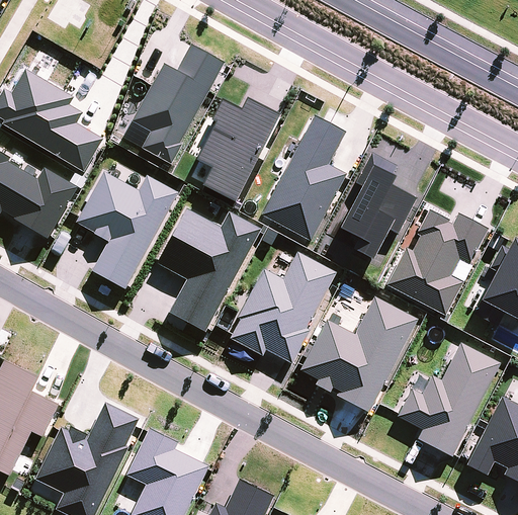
[(180,142),(225,63),(190,44),(176,70),(163,63),(132,120),(151,131),(142,147),(141,148),(171,164),(182,144),(180,142)]
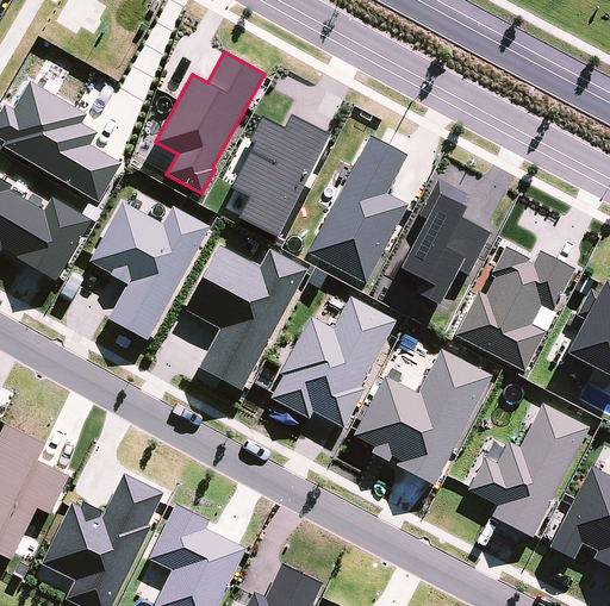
[(0,137),(4,141),(2,144),(98,201),(122,162),(91,144),(98,132),(82,123),(87,114),(30,81),(13,108),(4,102),(0,110),(0,137)]
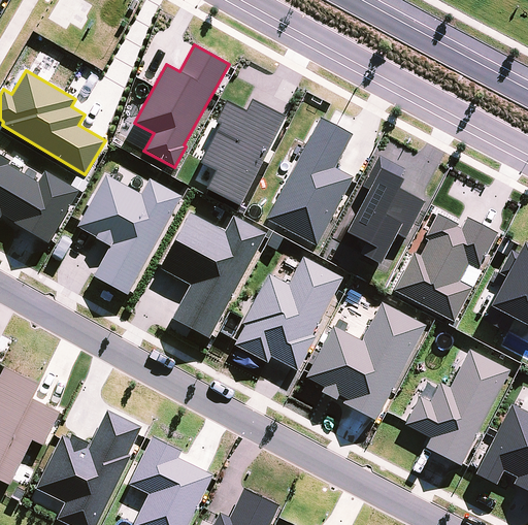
[(239,206),(286,117),(252,99),(245,111),(224,99),(215,116),(218,118),(216,123),(220,125),(200,163),(216,171),(206,190),(239,206)]
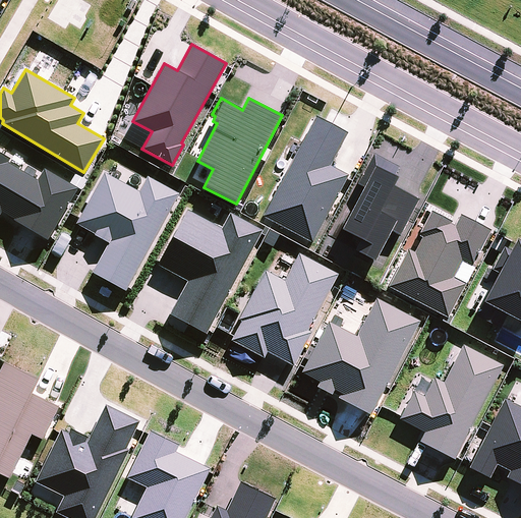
[(317,117),(315,116),(264,214),(312,241),(347,177),(348,175),(330,165),(348,132),(317,117)]
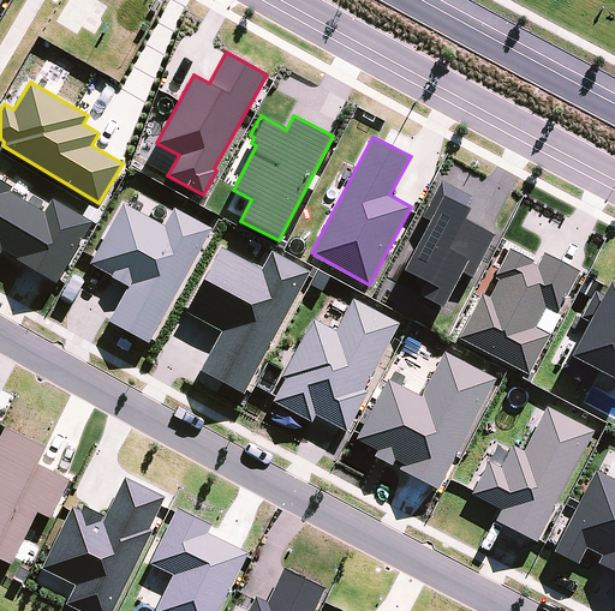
[(179,155),(156,143),(145,161),(168,174),(179,155)]
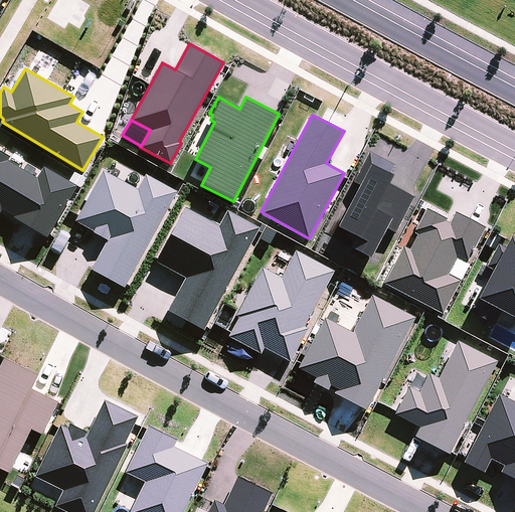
[(46,236),(76,185),(44,166),(37,177),(8,161),(11,156),(0,150),(0,211),(2,208),(14,215),(13,217),(46,236)]
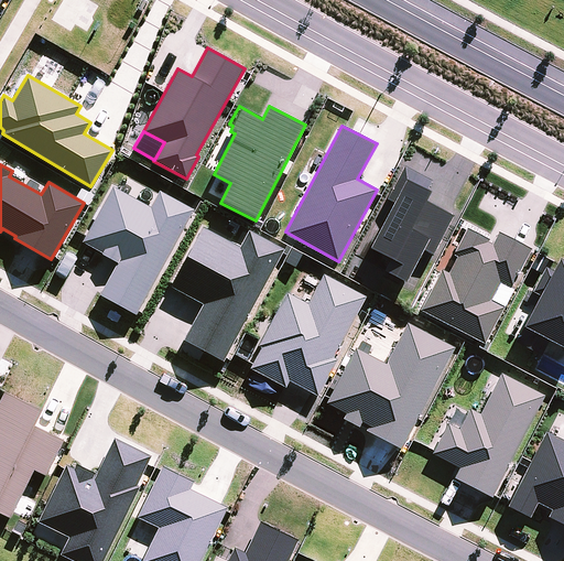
[(387,200),(394,204),(369,251),(390,261),(389,263),(383,274),(405,287),(411,276),(423,251),(432,256),(453,215),(427,202),(430,197),(425,195),(432,181),(404,166),(397,180),(387,200)]
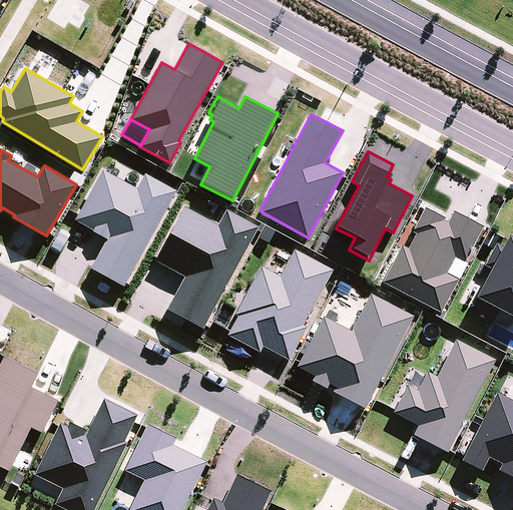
[(123,286),(177,189),(144,172),(137,186),(102,168),(75,218),(94,228),(93,230),(107,237),(91,269),(123,286)]
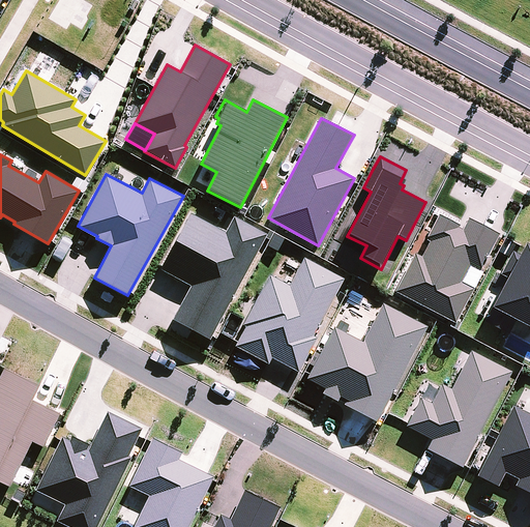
[(210,340),(267,233),(234,215),(225,231),(190,212),(160,267),(190,284),(172,320),(210,340)]
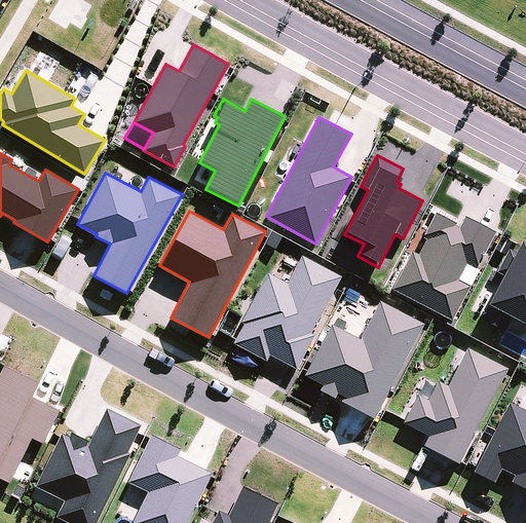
[(418,254),(412,251),(392,288),(451,320),(470,286),(456,278),(465,262),(477,268),(495,232),(465,216),(459,227),(455,225),(456,223),(435,213),(422,236),(426,238),(418,254)]
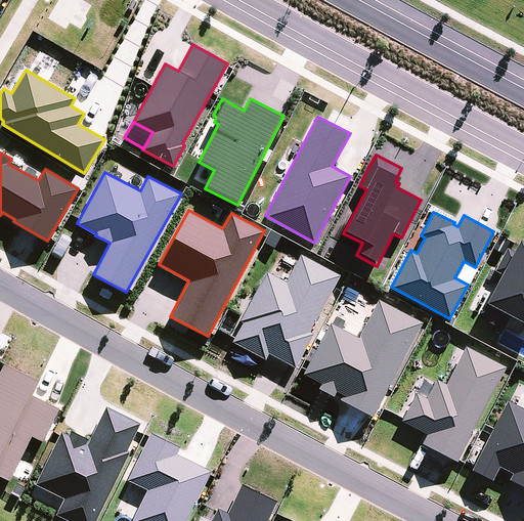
[(503,330),(509,317),(523,326),(523,246),(518,243),(518,244),(514,251),(507,247),(494,270),(501,273),(484,305),(478,316),(503,330)]
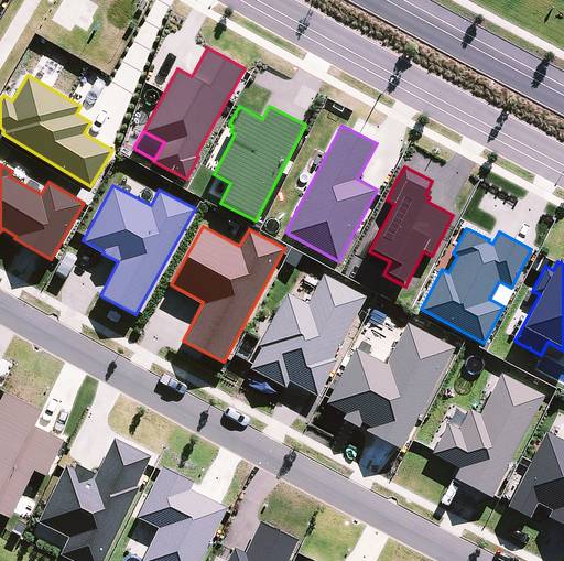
[(318,394),(337,358),(334,356),(366,295),(324,273),(307,303),(286,291),(258,345),(261,346),(253,363),(250,368),(285,386),(289,380),(318,394)]
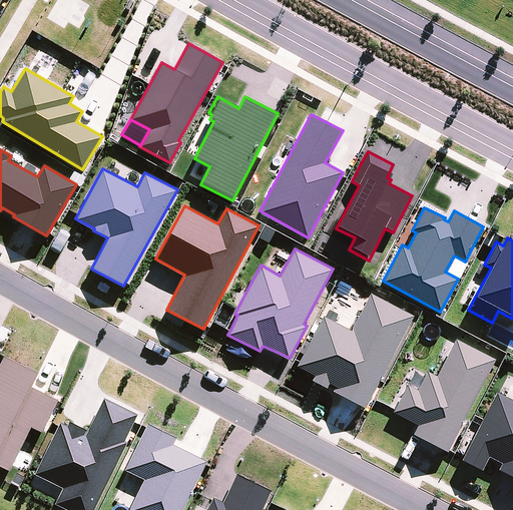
[(445,272),(458,279),(467,263),(465,262),(454,256),(445,272)]
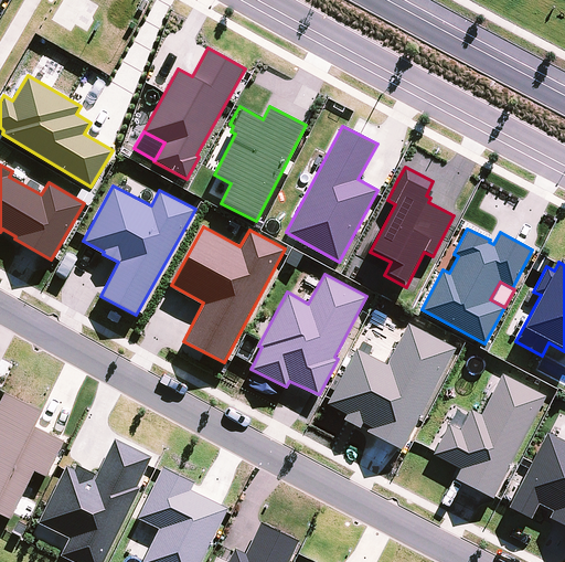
[(402,448),(455,347),(408,324),(394,351),(386,363),(366,353),(355,348),(329,398),(327,403),(347,414),(343,419),(359,426),(361,422),(370,426),(368,431),(402,448)]
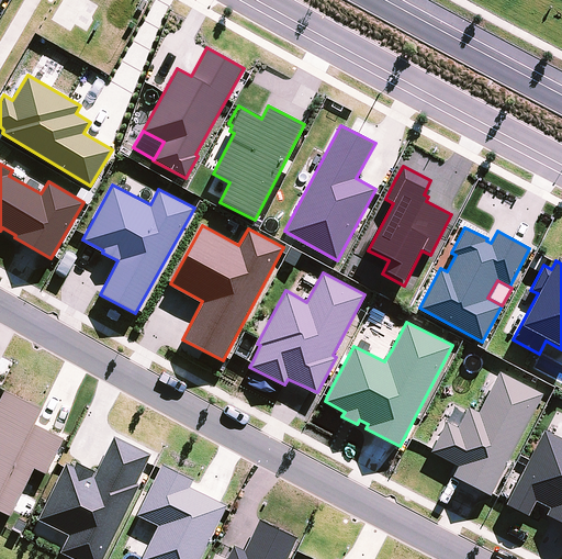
[(364,351),(384,361),(392,349),(371,338),(364,351)]
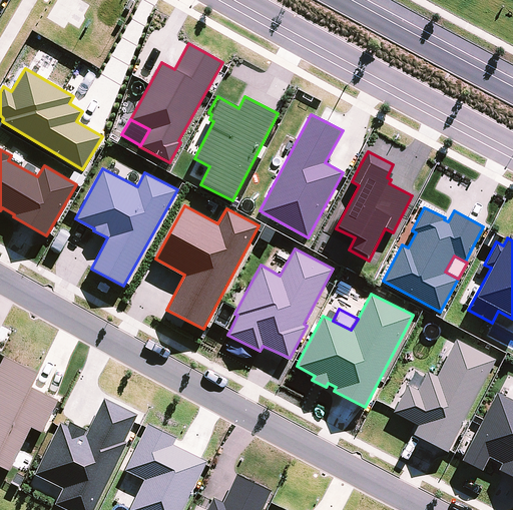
[(448,452),(496,359),(456,338),(437,375),(427,370),(418,389),(407,385),(395,408),(393,412),(418,424),(413,434),(448,452)]
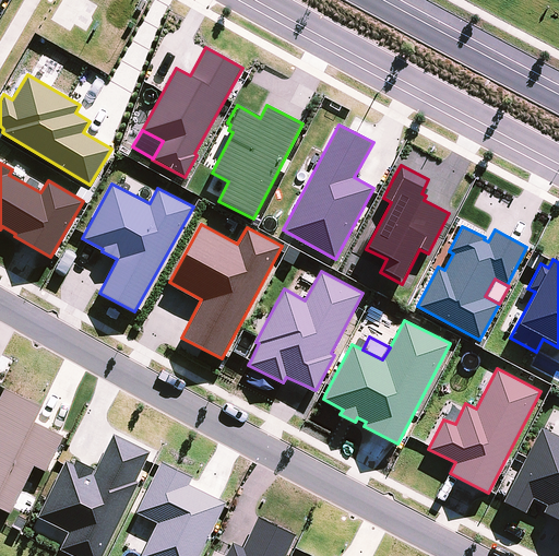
[(46,472),(63,436),(35,423),(43,407),(4,387),(0,397),(0,508),(11,515),(34,465),(46,472)]
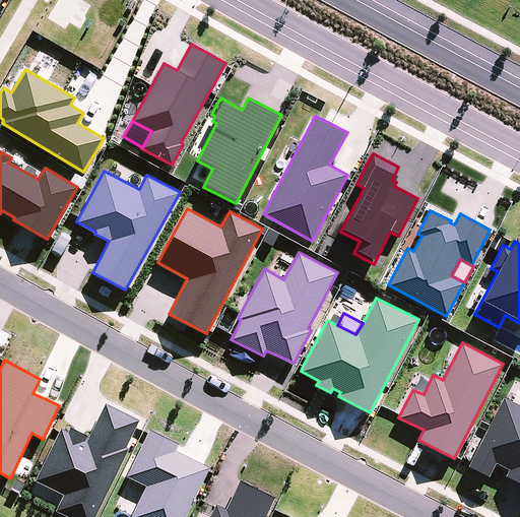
[(519,404),(503,397),(468,465),(488,476),(496,463),(508,469),(505,475),(519,483),(519,404)]
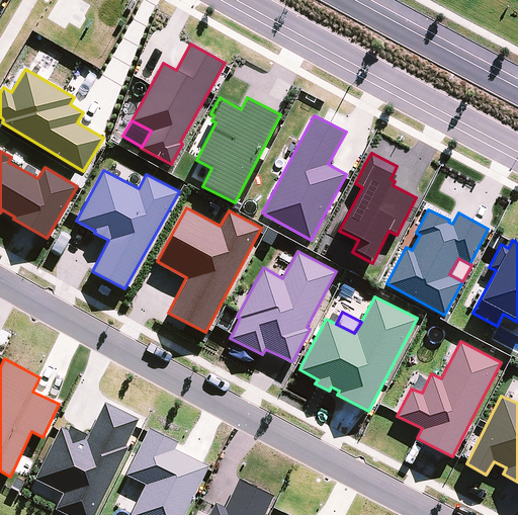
[(69,514),(94,514),(128,446),(125,445),(140,418),(104,402),(87,438),(85,438),(87,433),(70,425),(68,429),(61,426),(35,478),(64,492),(56,508),(69,514)]
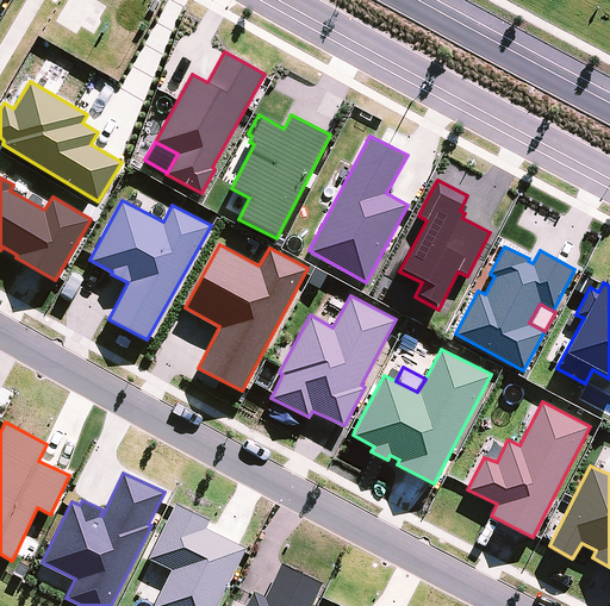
[(217,605),(247,548),(206,528),(211,519),(175,503),(148,557),(172,568),(153,605),(217,605)]
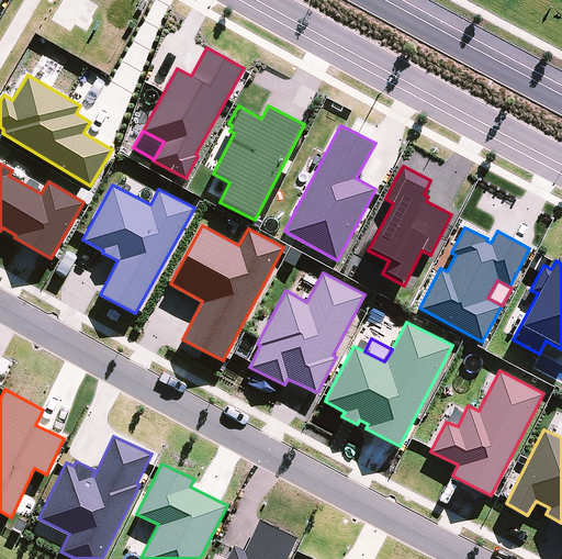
[(285,558),(296,537),(259,520),(244,550),(233,545),(225,558),(285,558)]
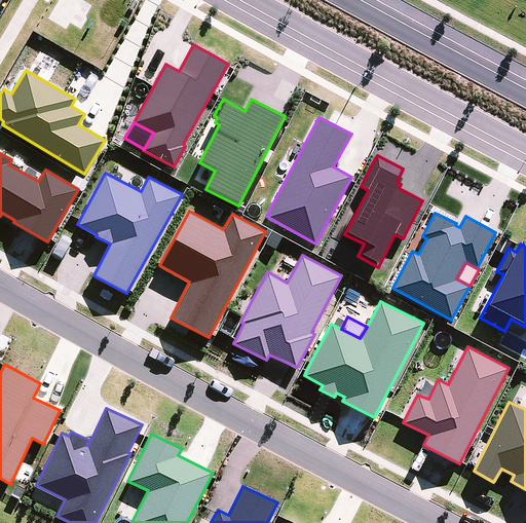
All buildings are outlined.
